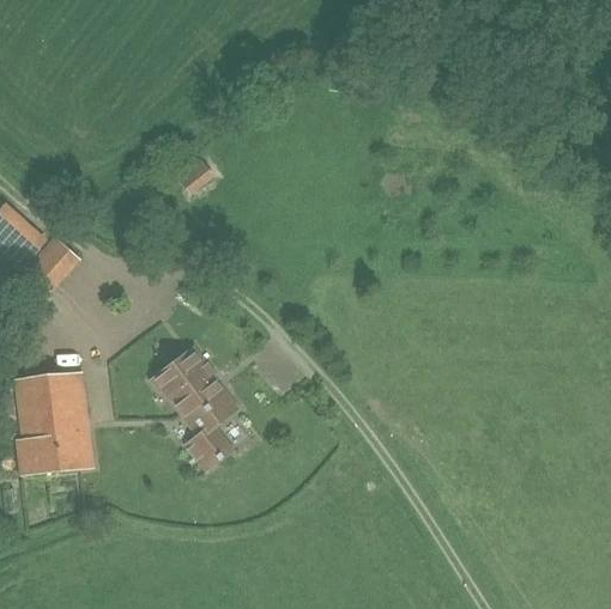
[(203,157),(179,176),(192,193),(216,175),(203,157)]
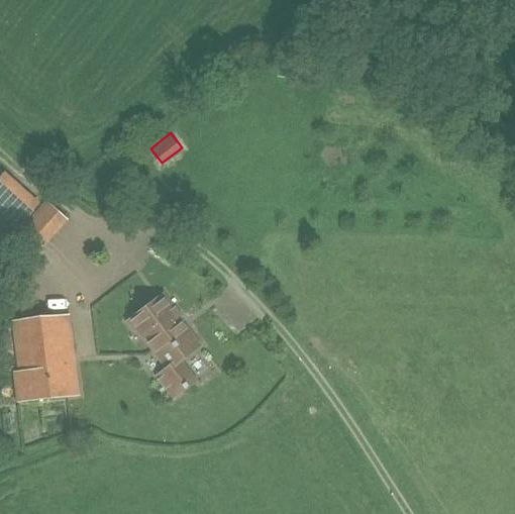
[(0,213),(16,228),(37,202),(14,184),(0,202),(0,213)]
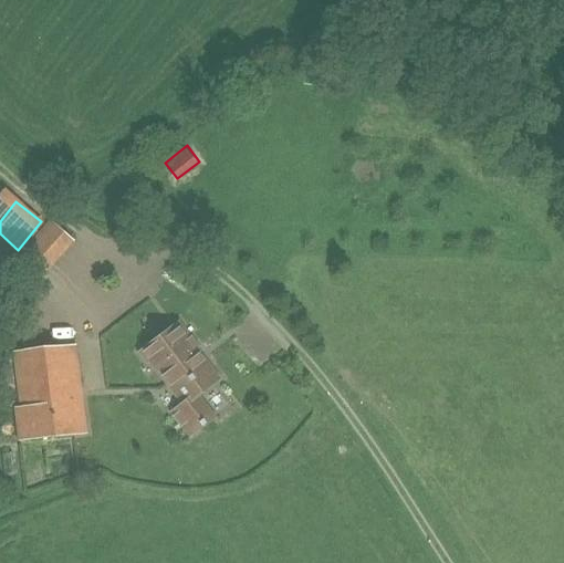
[(20,247),(44,270),(74,239),(51,216),(20,247)]
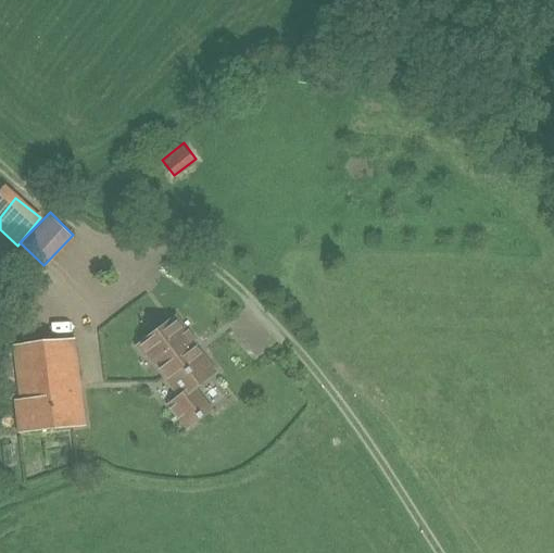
[(178,317),(139,346),(146,354),(148,353),(179,398),(170,405),(186,428),(210,412),(193,389),(215,374),(196,347),(198,344),(178,317)]
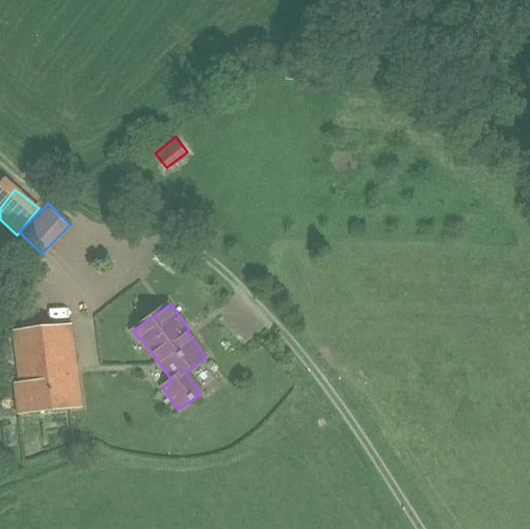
[(16,379),(19,411),(80,404),(72,322),(16,327),(21,379),(16,379)]
